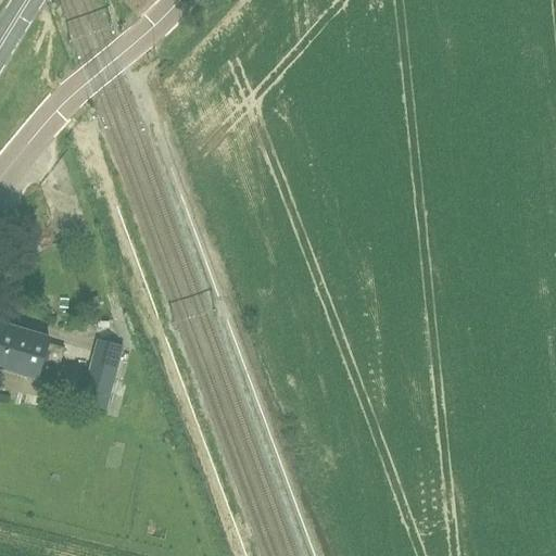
[(100,307),(97,298),(85,301),(88,312),(100,307)]
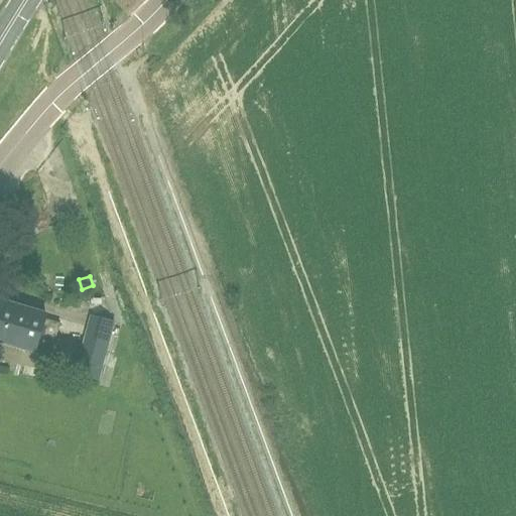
[(15,327),(54,339),(58,325),(43,319),(45,314),(4,302),(0,315),(0,326),(14,331),(15,327)]
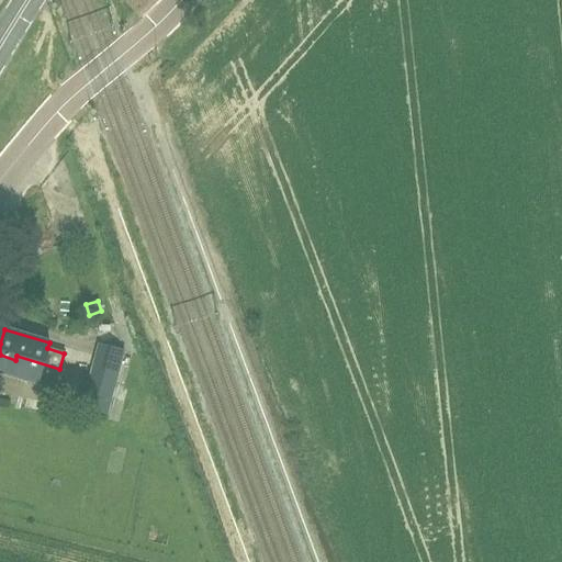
[(89,378),(115,384),(124,351),(99,344),(89,378)]
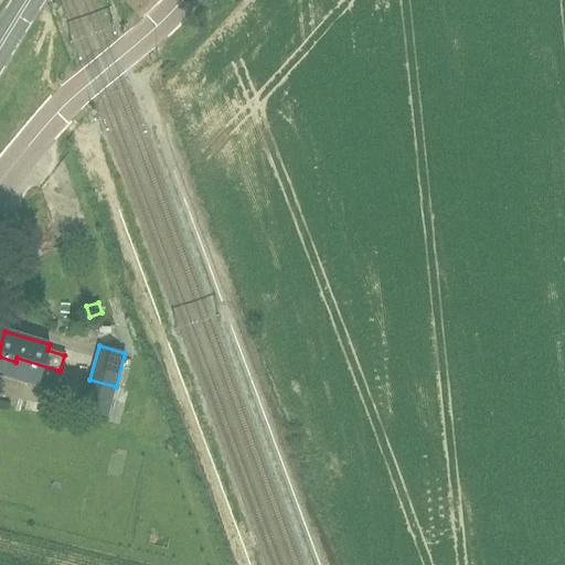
[(55,386),(60,371),(17,358),(16,362),(0,356),(0,374),(36,386),(39,381),(55,386)]
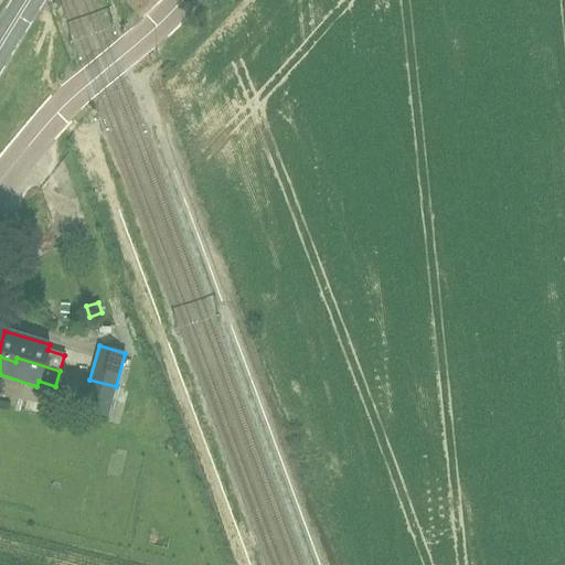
[(107,417),(116,386),(89,380),(82,411),(107,417)]
